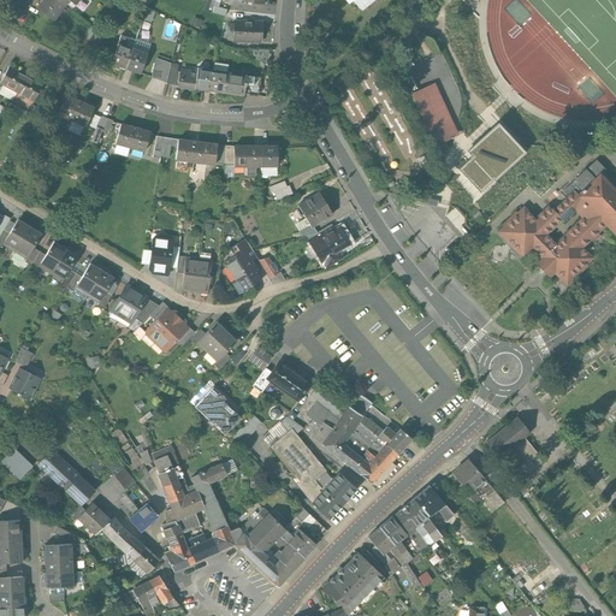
[(54,0),(42,0),(37,9),(53,21),(64,6),(54,0)]
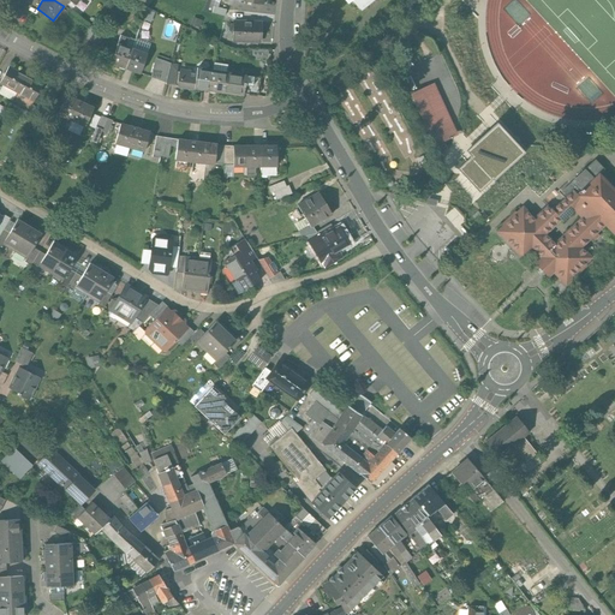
[(260,23),(234,22),(233,42),(258,43),(260,23)]
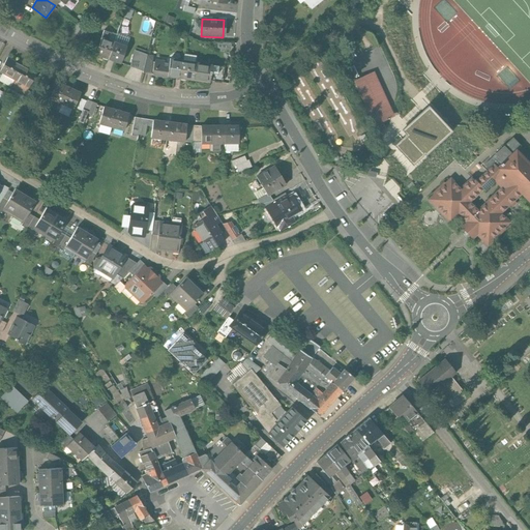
[(113,42),(100,38),(95,55),(108,59),(113,42)]
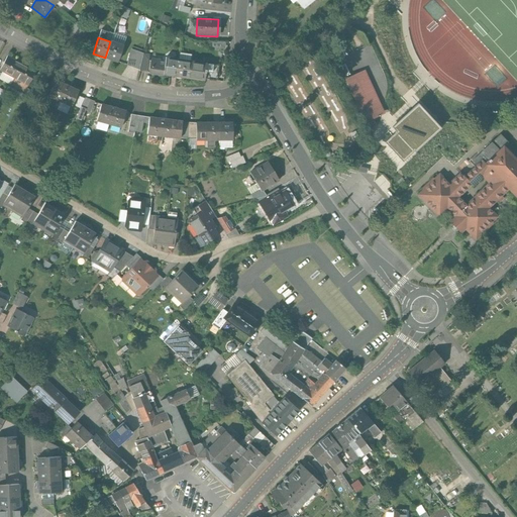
[(122,45),(110,41),(105,58),(117,62),(122,45)]
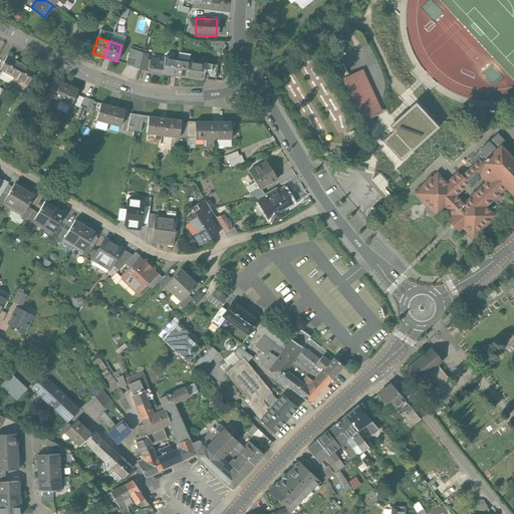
[(340,45),(330,50),(335,60),(345,55),(340,45)]
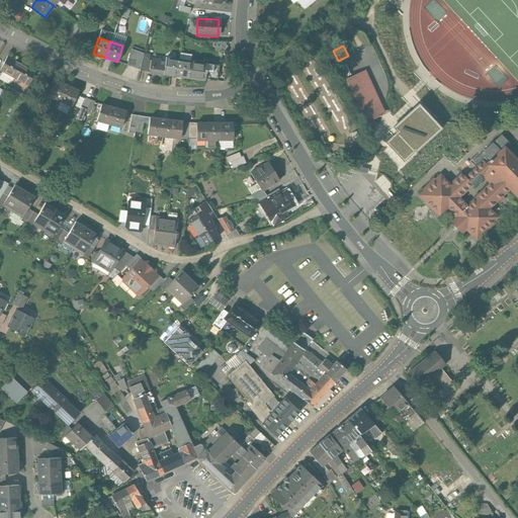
[(144,54),(133,50),(128,66),(140,70),(144,55),(144,54)]
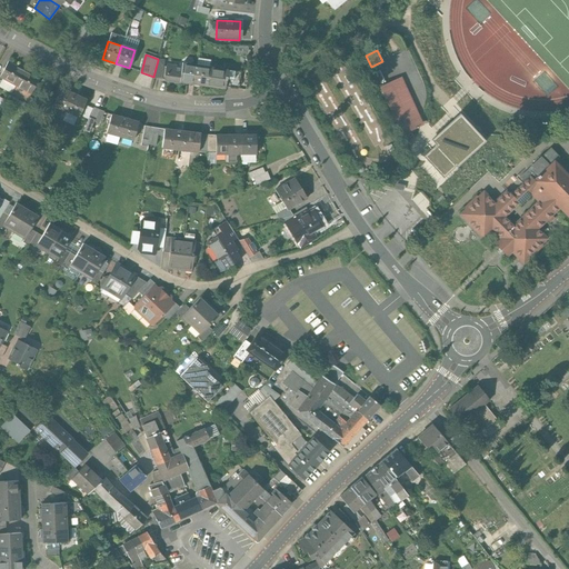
[(153,77),(152,79),(161,80),(163,61),(158,60),(153,77)]
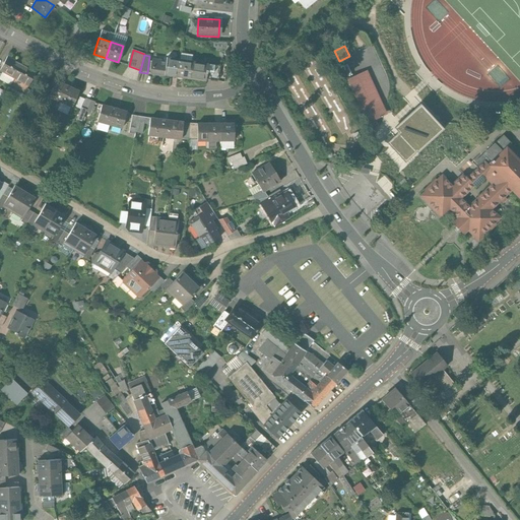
[(21,64),(7,56),(0,69),(0,71),(14,79),(21,64)]
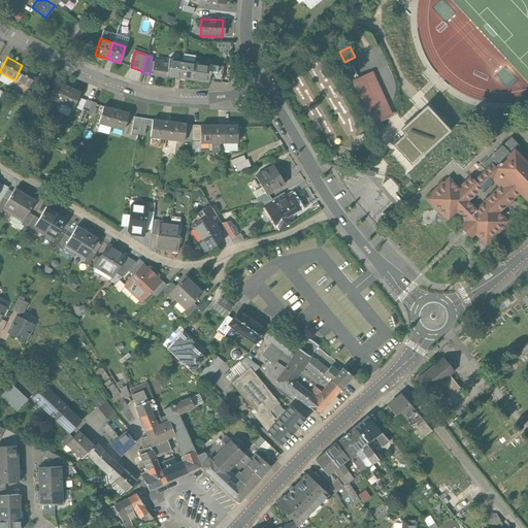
[(182,61),(169,59),(168,64),(156,62),(154,75),(179,78),(182,61)]
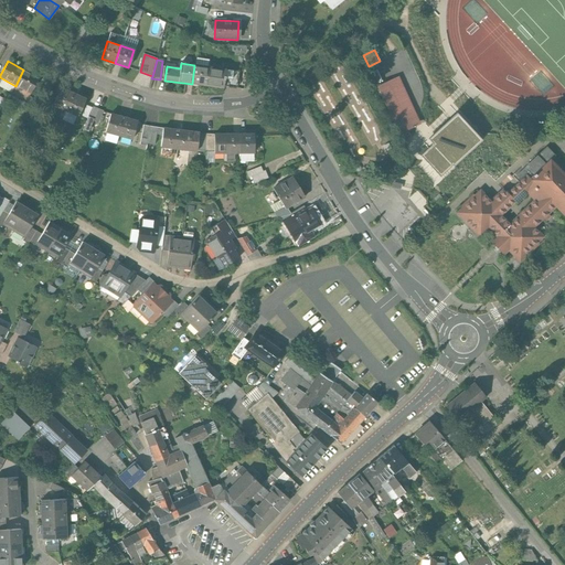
[(225,70),(194,65),(192,84),(223,88),(224,82),(225,70)]
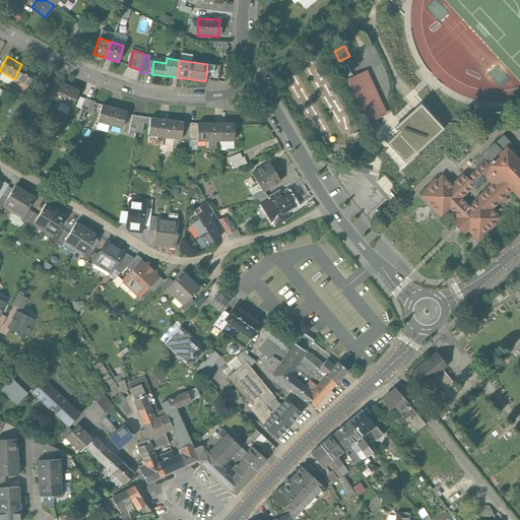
[(14,79),(9,87),(23,94),(26,88),(27,88),(37,72),(21,64),(14,79)]
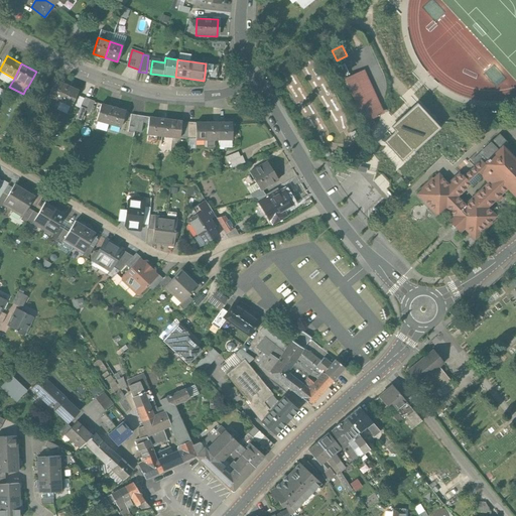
[(219,66),(206,63),(205,75),(217,77),(219,66)]
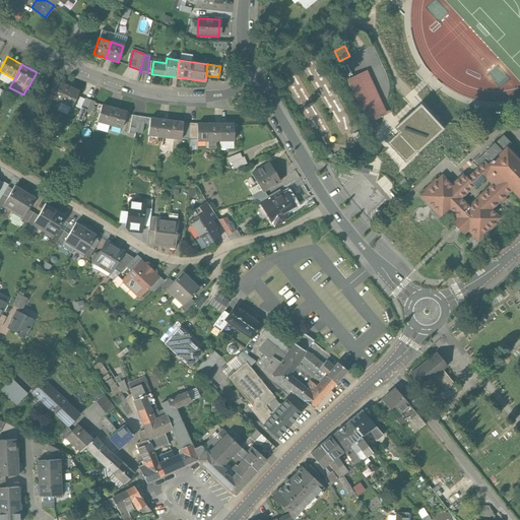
[(347,65),(342,67),(347,78),(352,76),(347,65)]
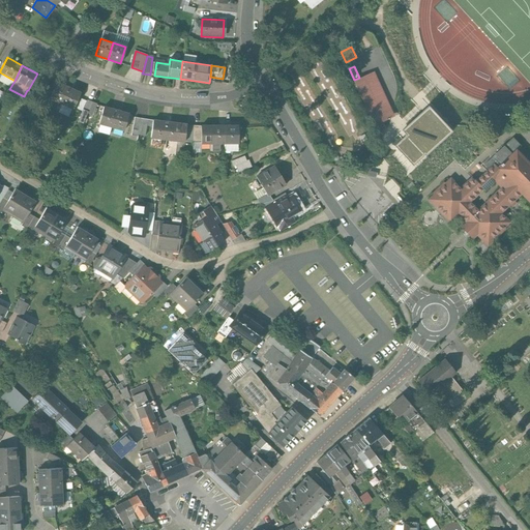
[(375,74),(370,76),(390,118),(394,116),(375,74)]
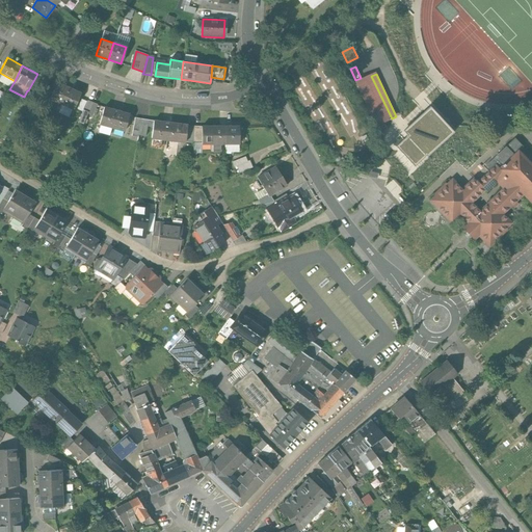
[(392,118),(371,76),(356,82),(380,135),(388,132),(382,123),(392,118)]
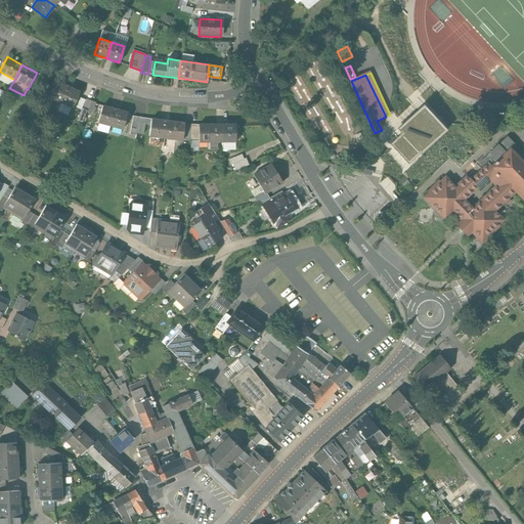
[(68,87),(56,82),(49,97),(60,103),(68,87)]
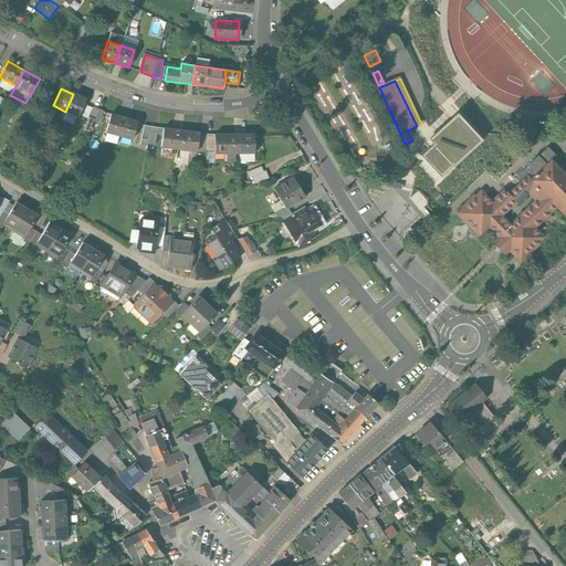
[(86,101),(73,94),(65,112),(79,117),(86,101)]
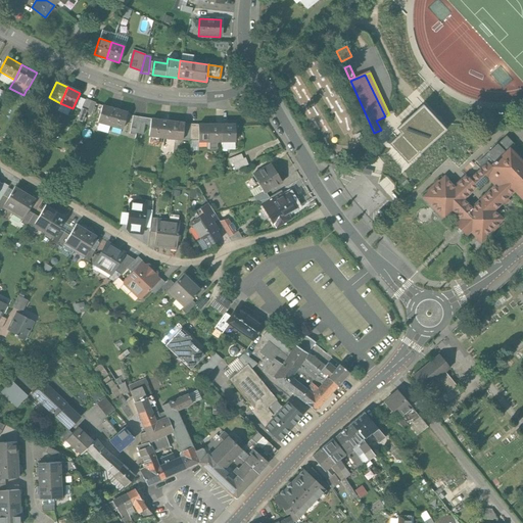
[(28,89),(27,89),(24,95),(19,102),(28,106),(35,93),(28,89)]
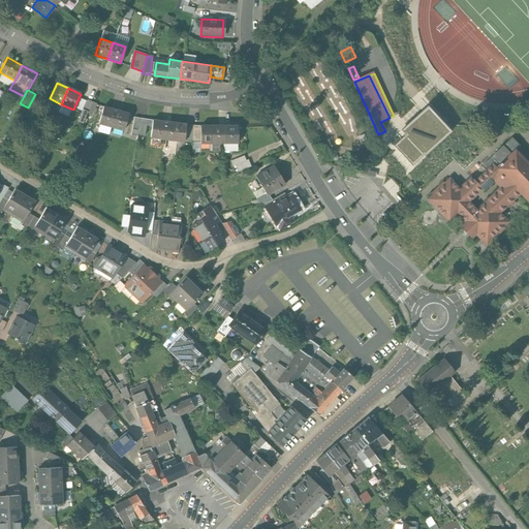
[(401,131),(410,141),(406,145),(402,139),(394,146),(412,166),(455,131),(428,103),(416,115),(417,117),(401,131)]
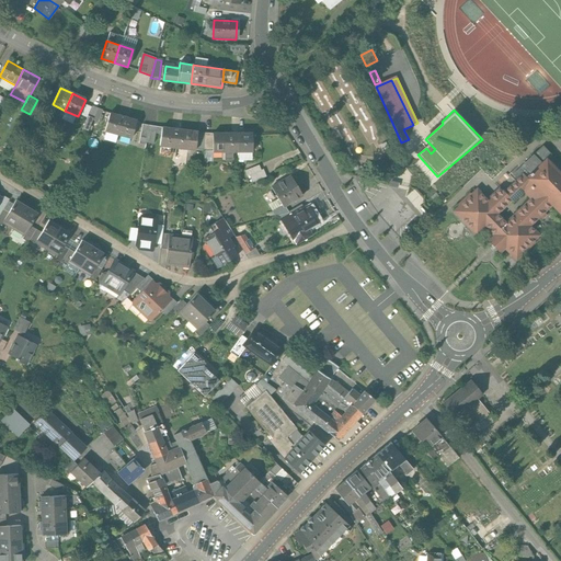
[(123,117),(110,114),(105,132),(118,135),(123,117)]
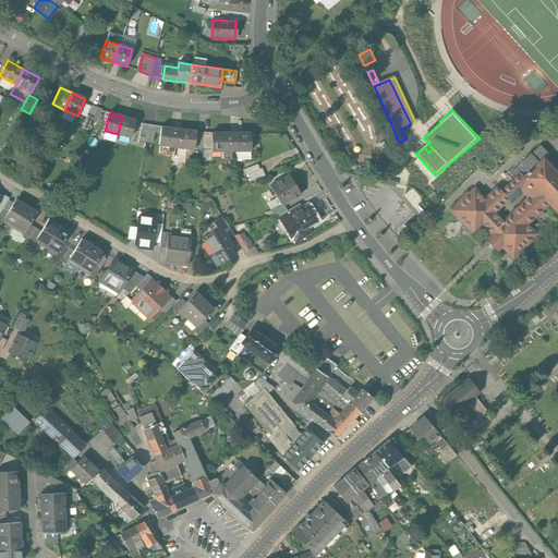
[(135,120),(122,117),(118,134),(131,138),(135,120)]
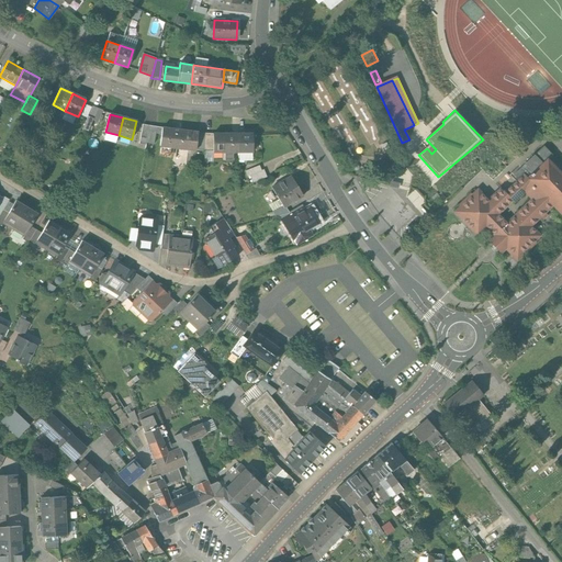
[(143,125),(139,144),(146,145),(149,126),(143,125)]
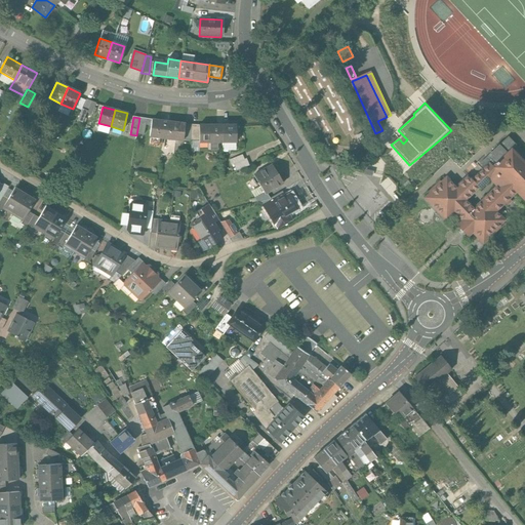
[(139,118),(136,135),(142,136),(145,119),(139,118)]
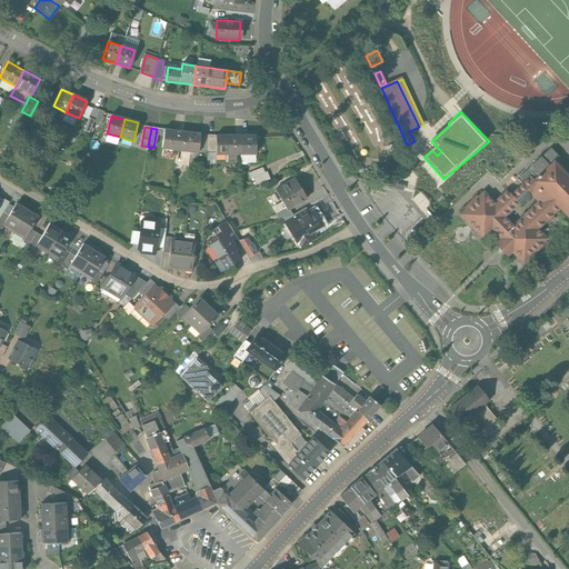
[(178,131),(165,130),(162,148),(176,150),(178,131)]
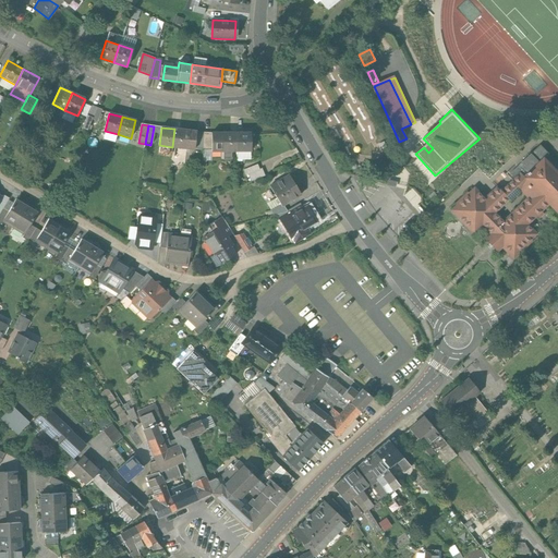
[(196,132),(174,129),(172,147),(194,150),(196,132)]
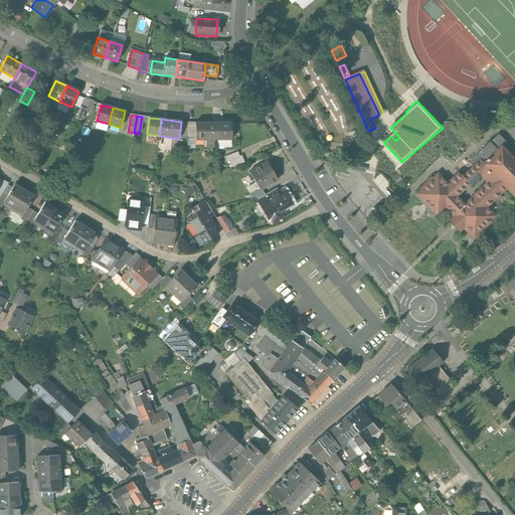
[(218,123),(205,123),(205,140),(218,140),(218,123)]
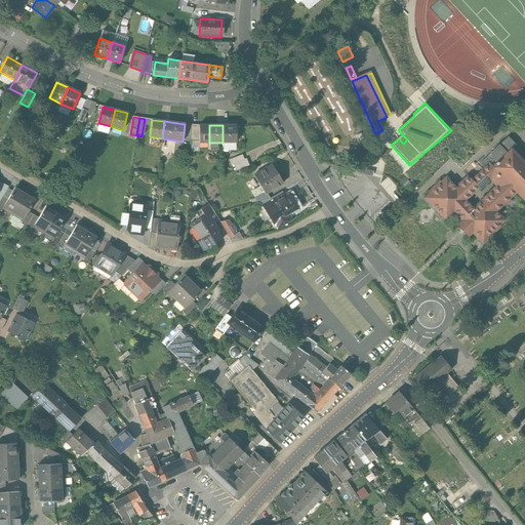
[(236,125),(223,125),(223,143),(236,143),(236,125)]
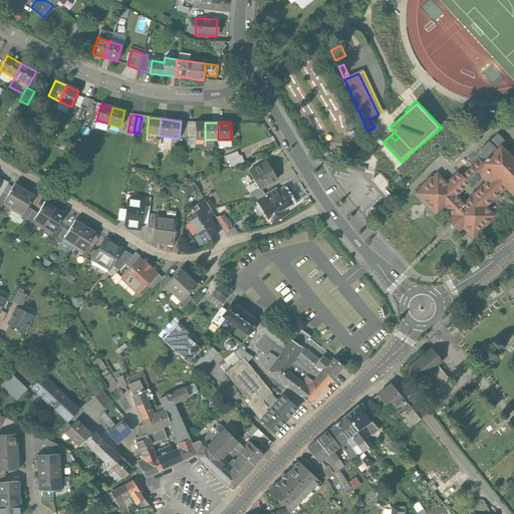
[(497,136),(476,157),(473,154),(466,162),(472,168),(462,178),(469,185),(470,186),(480,176),(487,184),(494,177),(505,188),(513,197),(513,161),(500,148),(505,143),(497,136)]
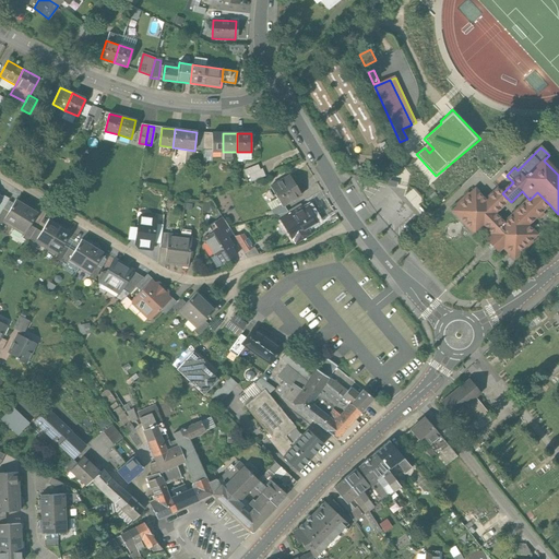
[(247,168),(250,180),(264,176),(261,164),(247,168)]
